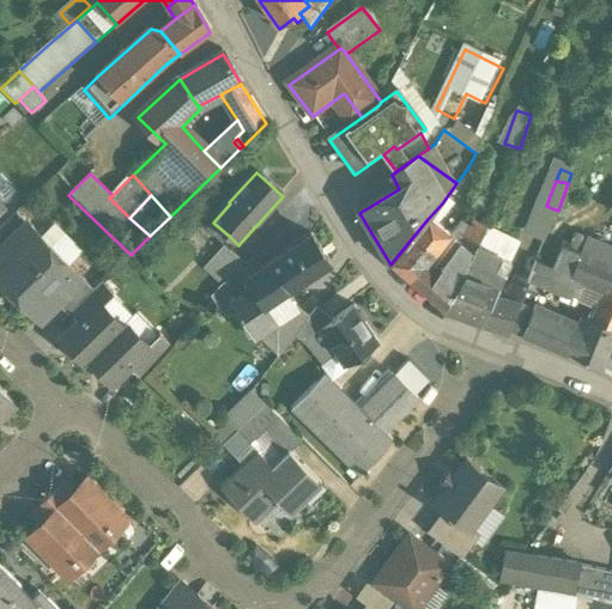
[(546,206),(541,205),(529,235),(545,242),(558,211),(546,206)]
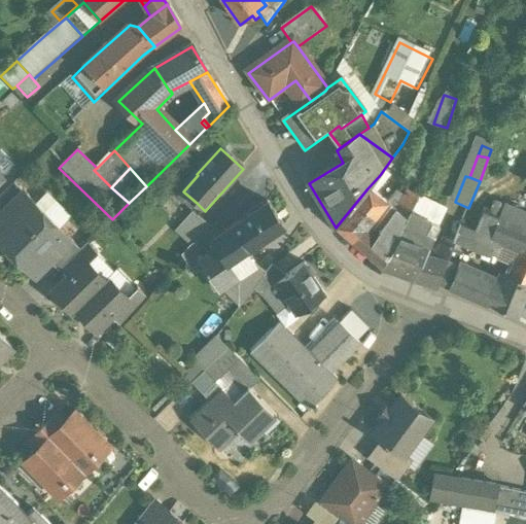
[(14,184),(0,198),(0,213),(1,214),(24,193),(14,184)]
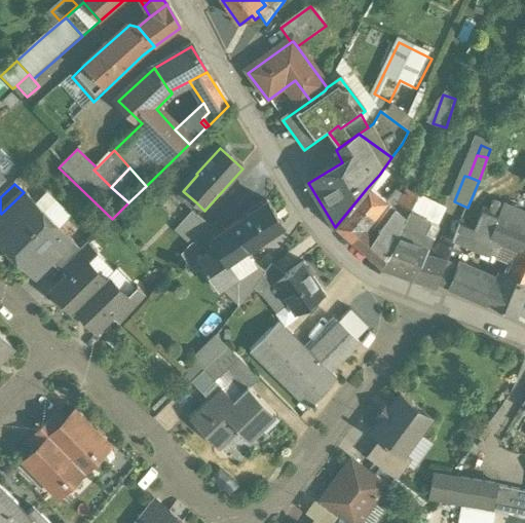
[(367,188),(335,227),(353,244),(365,230),(386,203),(367,188)]
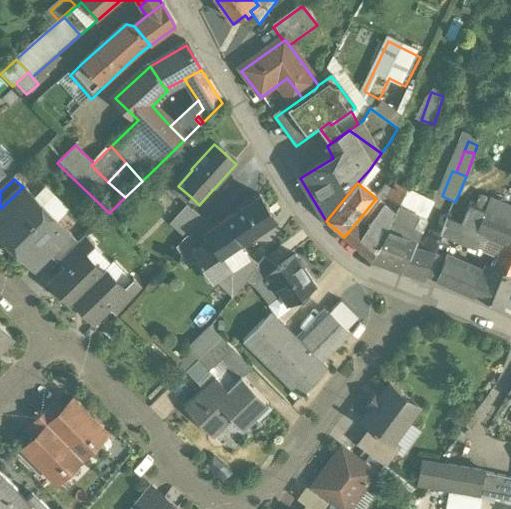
[(191,197),(178,186),(173,191),(186,203),(191,197)]
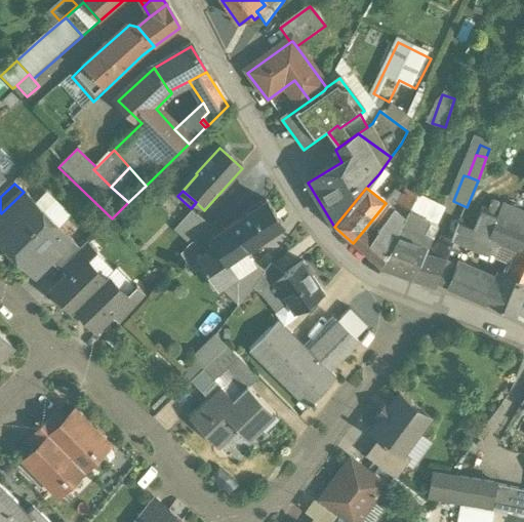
[(72,242),(24,192),(1,213),(0,214),(0,240),(36,277),(49,264),(72,242)]
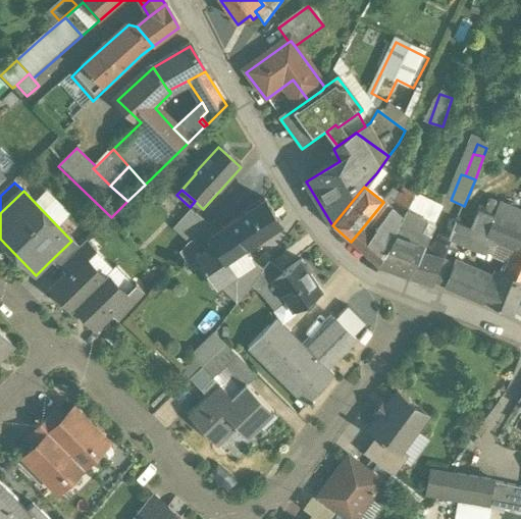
[(408,193),(405,191),(395,206),(406,213),(415,197),(410,194),(411,193),(409,192),(408,193)]
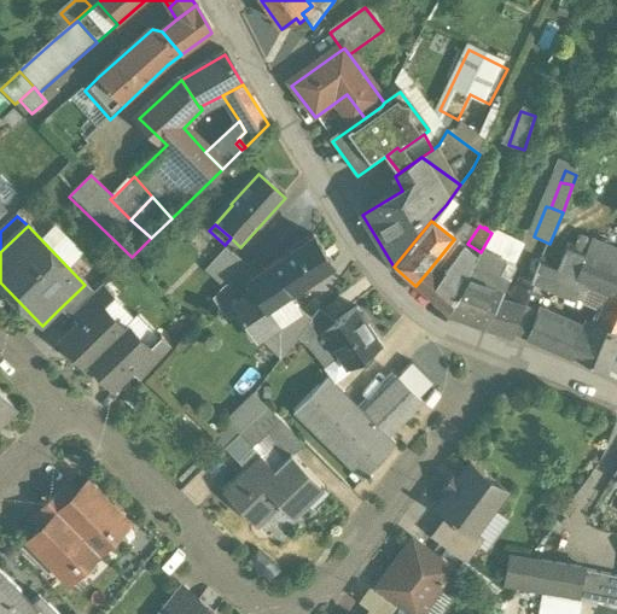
[(522,247),(492,233),(481,252),(512,267),(522,247)]
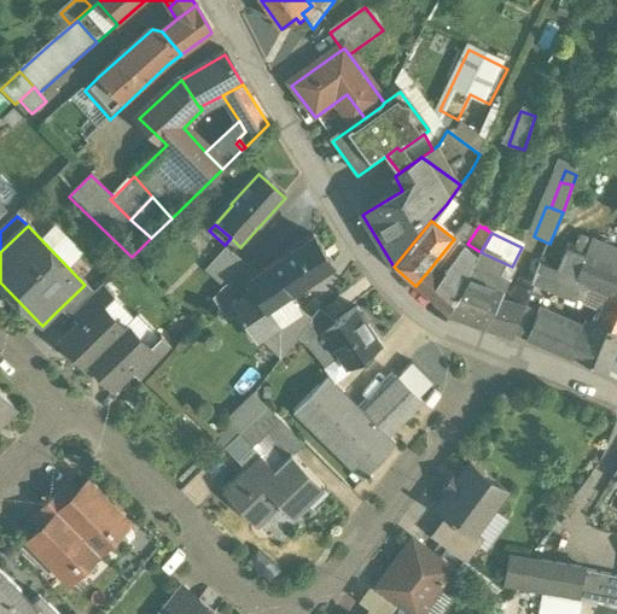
[(314,239),(281,261),(257,278),(256,279),(266,293),(278,285),(286,297),(289,296),(302,287),(332,267),(314,239)]
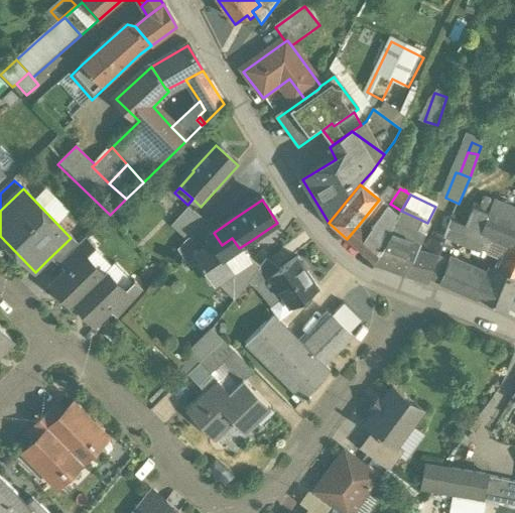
[(494,205),(483,201),(479,210),(490,215),(494,205)]
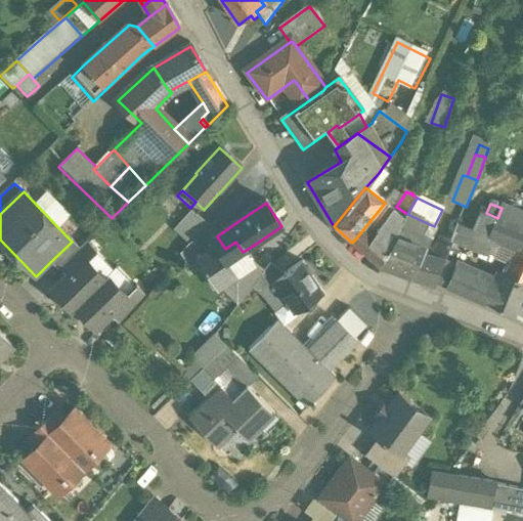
[(374,237),(363,252),(381,267),(398,232),(405,219),(394,211),(374,237)]
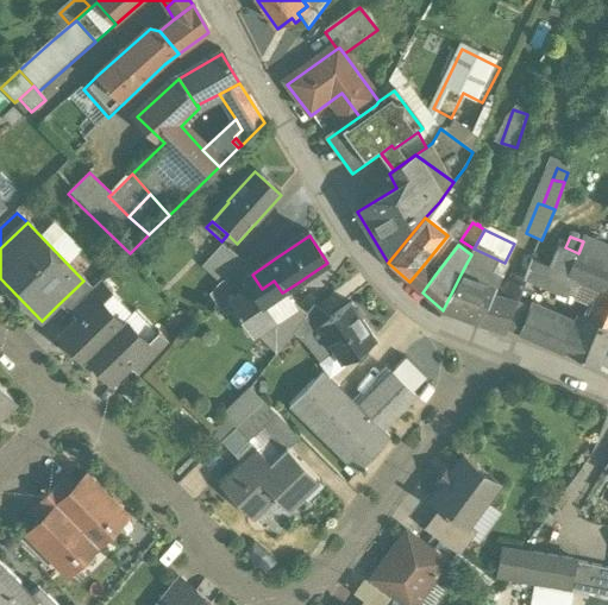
[(565,247),(559,245),(549,268),(549,269),(550,270),(575,281),(585,257),(578,253),(565,247)]
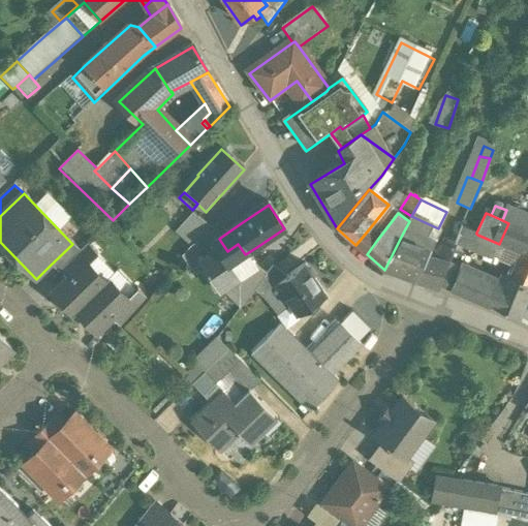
[(193,214),(177,233),(192,247),(194,245),(209,228),(193,214)]
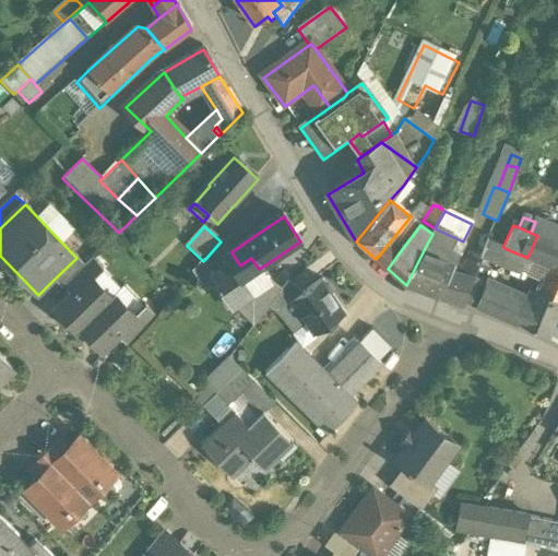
[(463,241),(435,228),(432,234),(425,248),(455,264),(466,244),(463,241)]
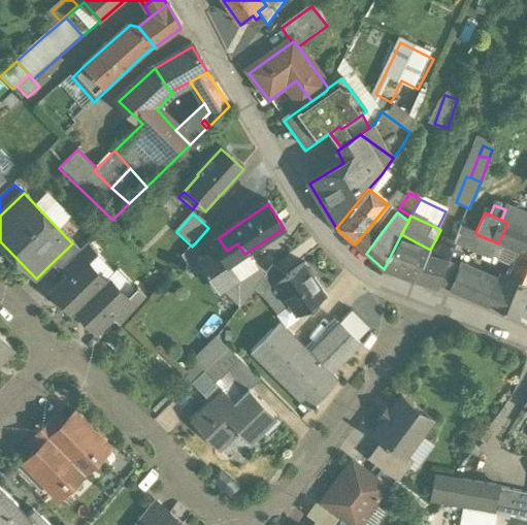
[(518,227),(507,223),(498,243),(508,248),(518,227)]
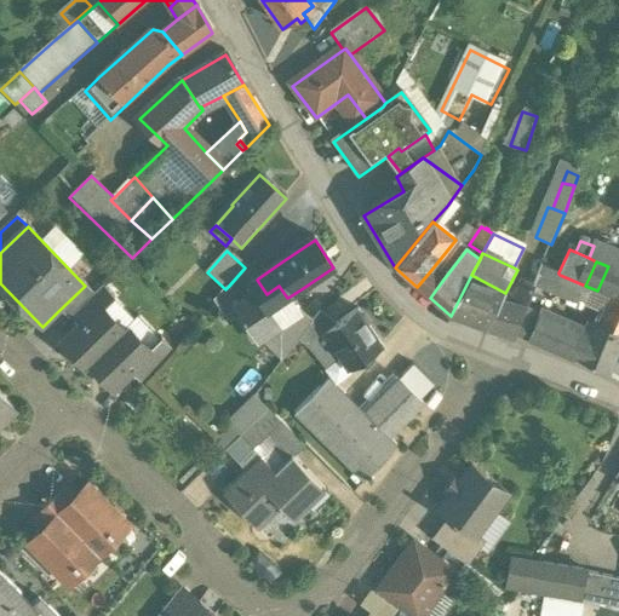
[(559,272),(543,266),(538,281),(554,288),(560,275),(559,274),(559,272)]
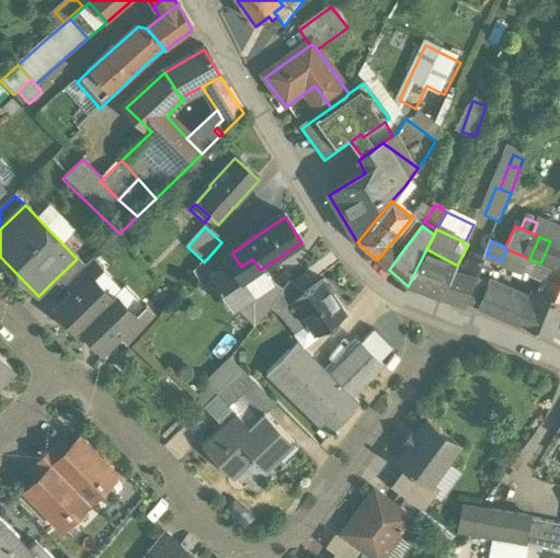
[(559,246),(550,241),(540,263),(555,270),(555,269),(559,271),(559,246)]
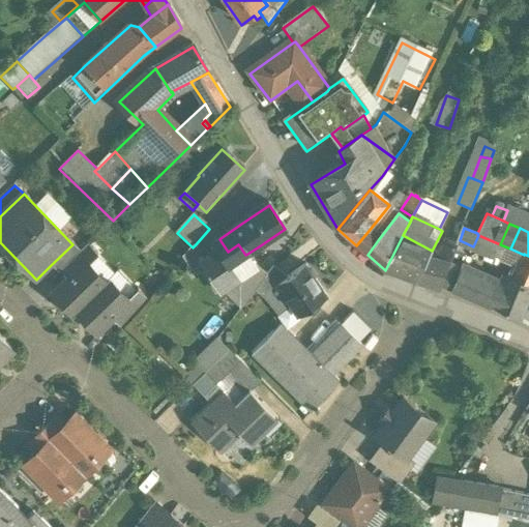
[(209,229),(195,245),(202,256),(214,243),(214,242),(219,238),(219,239),(221,238),(209,229)]
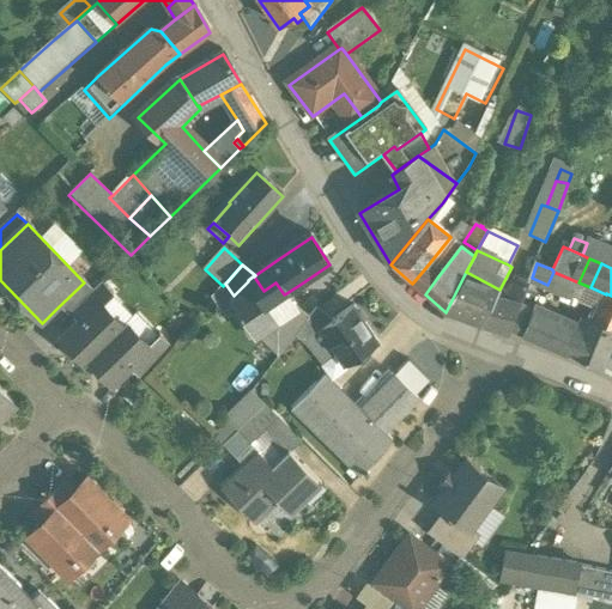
[(437,278),(425,268),(412,284),(425,294),(437,278)]
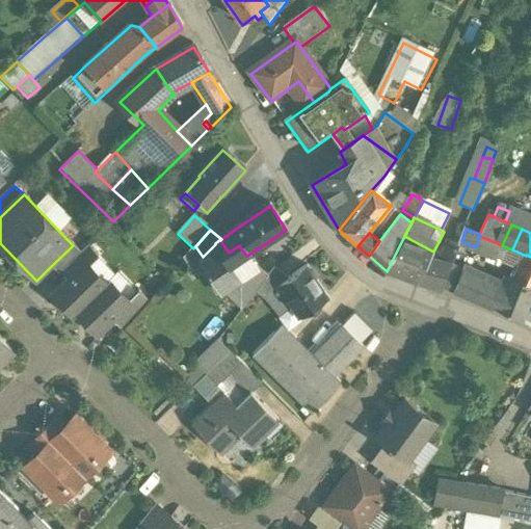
[(433,252),(404,236),(387,271),(417,283),(429,259),(433,252)]
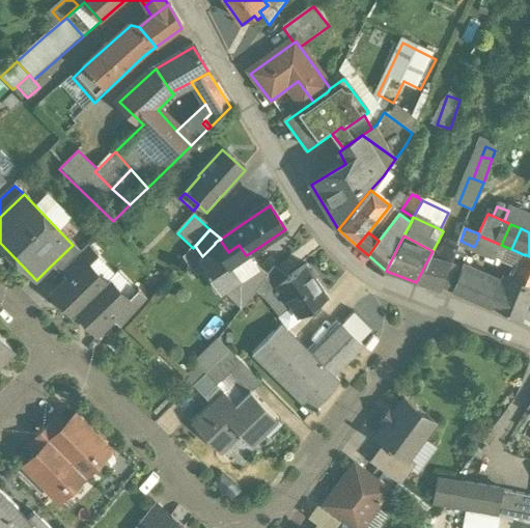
[(501,245),(479,235),(474,247),(497,256),(501,245)]
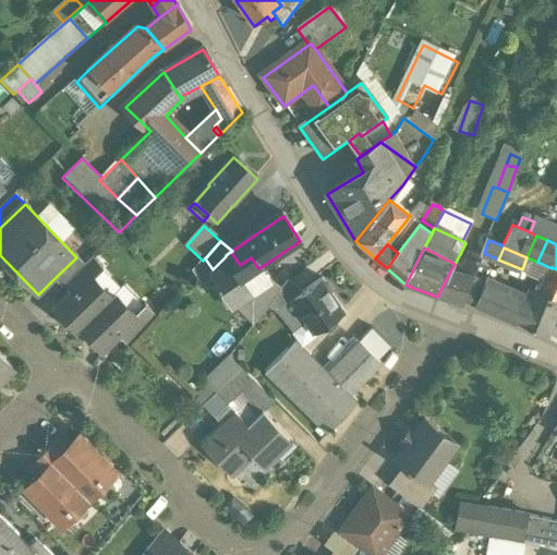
[(251,257),(240,265),(231,252),(231,251),(226,255),(226,256),(230,263),(215,273),(212,276),(232,308),(239,303),(257,291),(255,287),(267,279),(261,267),(258,268),(251,257)]
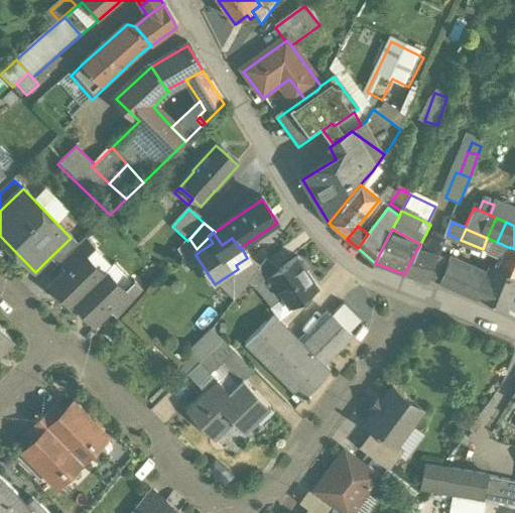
[(209,237),(197,249),(199,252),(213,243),(209,237)]
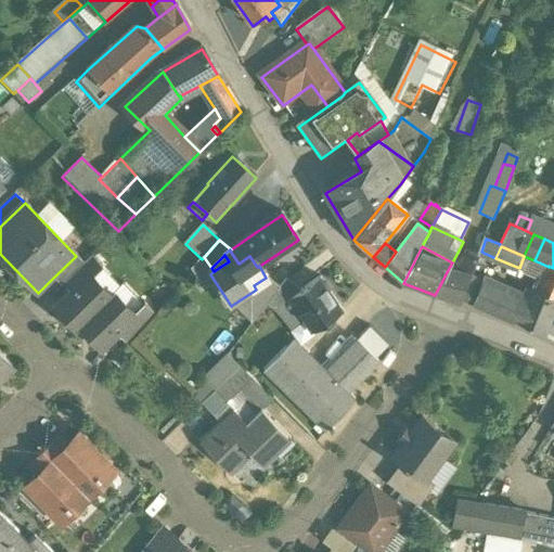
[(478,259),(466,255),(459,274),(458,277),(469,281),(471,279),(478,259)]
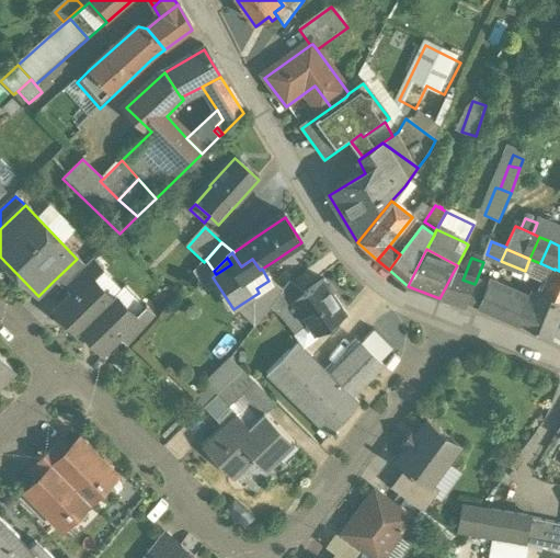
[(77,259),(53,282),(63,291),(65,287),(86,268),(77,259)]
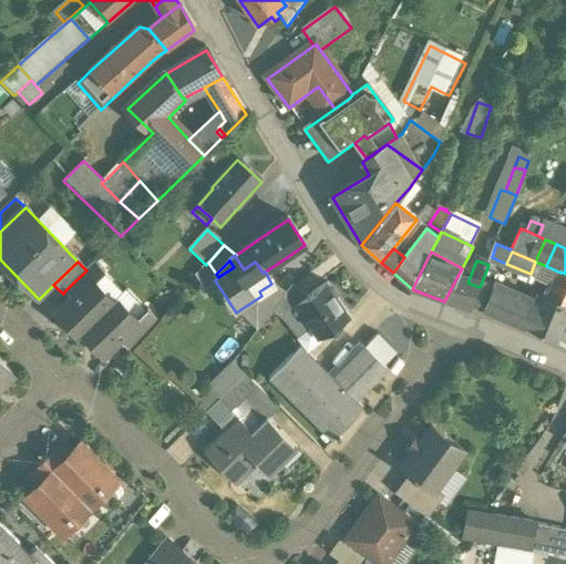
[(86,270),(65,290),(74,299),(75,300),(93,283),(93,284),(104,274),(94,263),(86,270)]
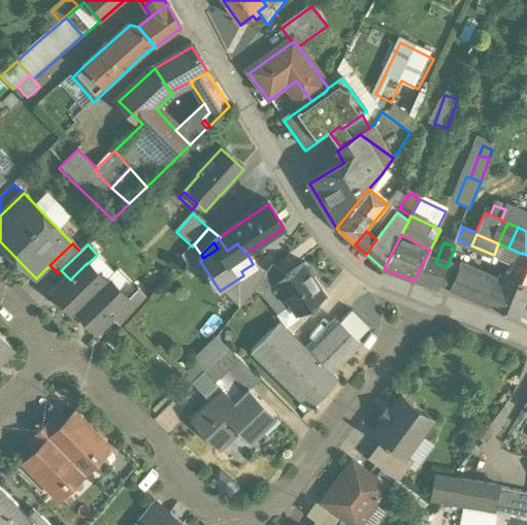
[(526,255),(522,253),(522,254),(517,266),(524,269),(526,270),(526,255)]
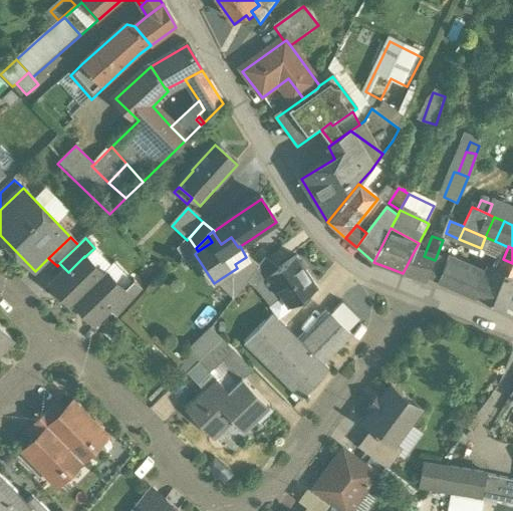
[(425,254),(415,250),(403,273),(416,276),(424,256),(425,254)]
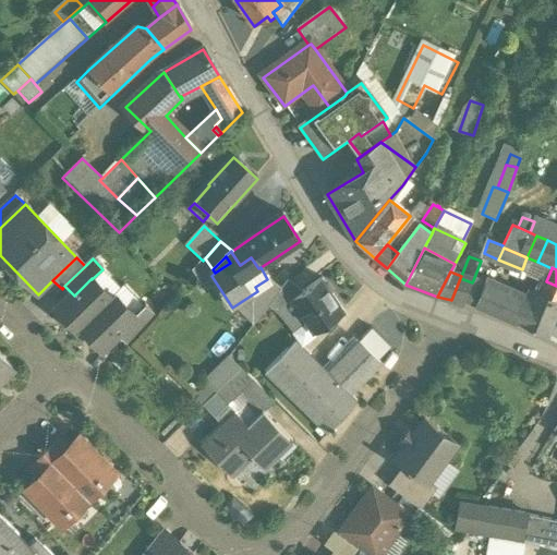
[(92,278),(74,296),(73,294),(57,312),(77,334),(81,330),(112,300),(92,279),(92,278)]
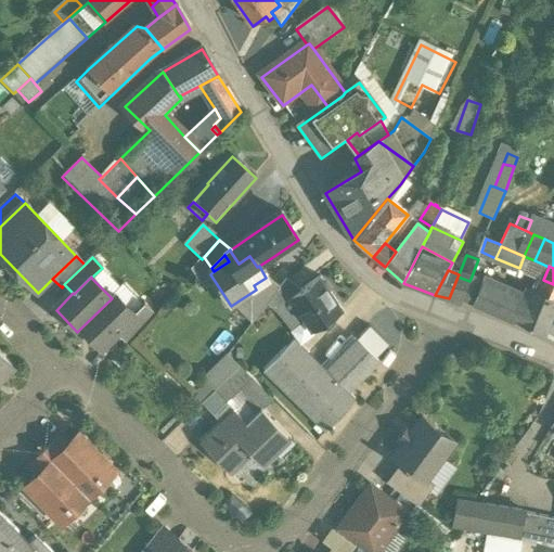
[(469,281),(458,277),(449,298),(460,302),(461,302),(469,281)]
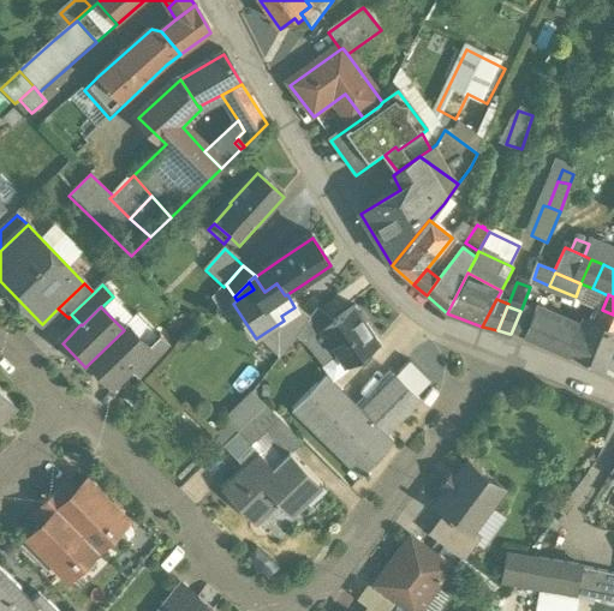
[(294,307),(281,316),(284,321),(263,334),(285,354),(297,337),(298,337),(311,319),(294,307)]
